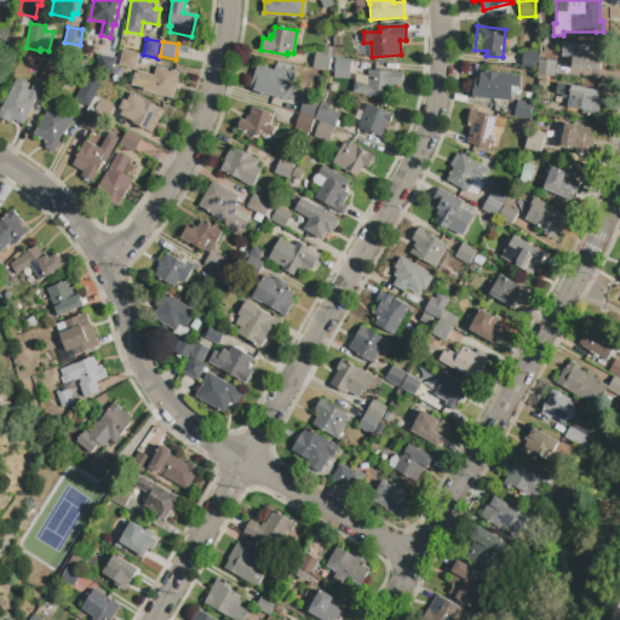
[(562,42),(603,46),(601,70),(572,68),(572,58),(561,57),(562,42)]
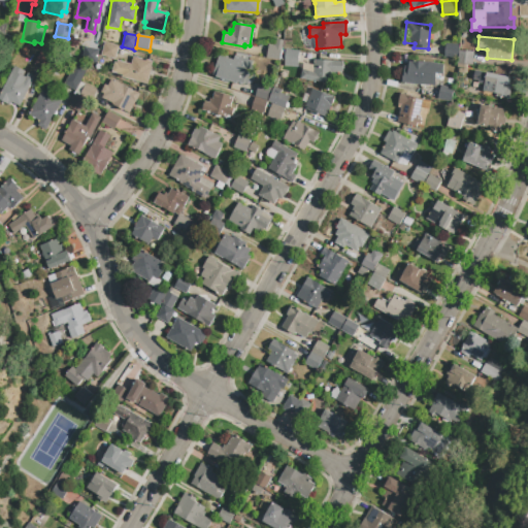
[(269,44),(274,45),(275,39),(283,40),(278,59),(266,56),(269,44)]
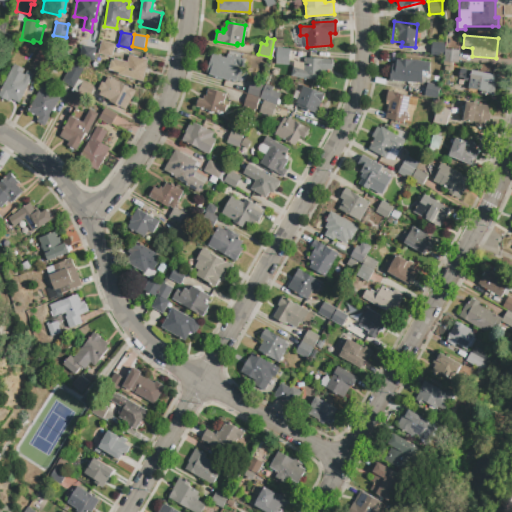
[(101,41),(115,45),(112,57),(98,54),(101,41)]
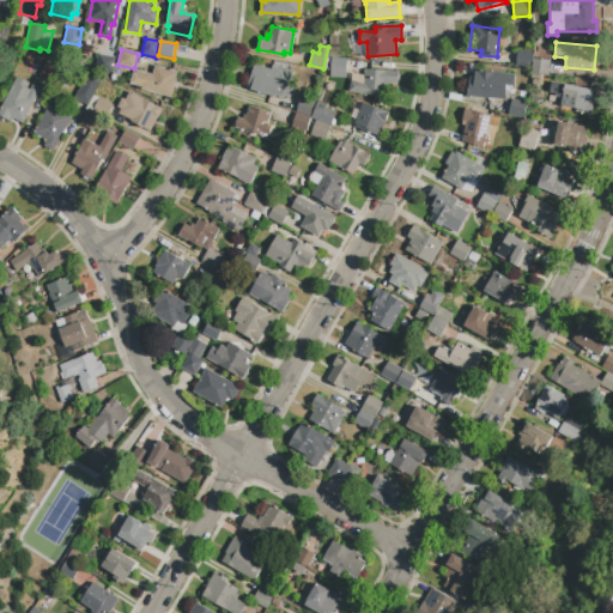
[(516,66),(517,50),(533,52),(532,67),(516,66)]
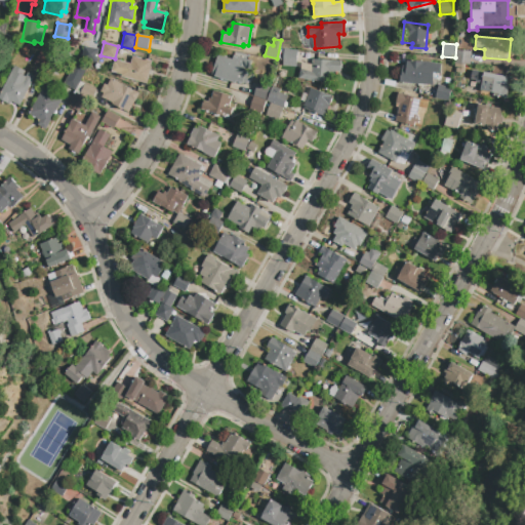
[(83,46),(98,49),(95,66),(80,63),(83,46)]
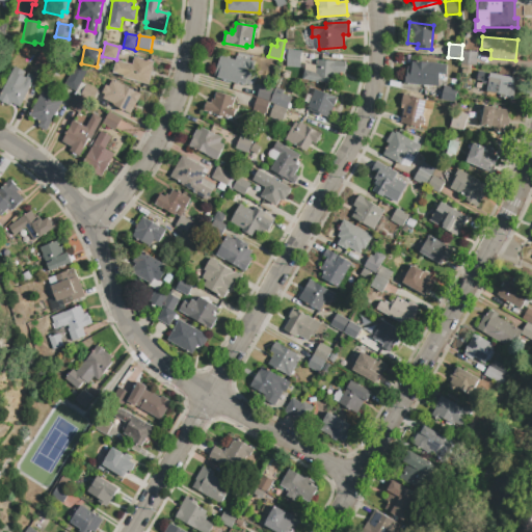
[(288,50),(301,51),(300,64),(287,63),(288,50)]
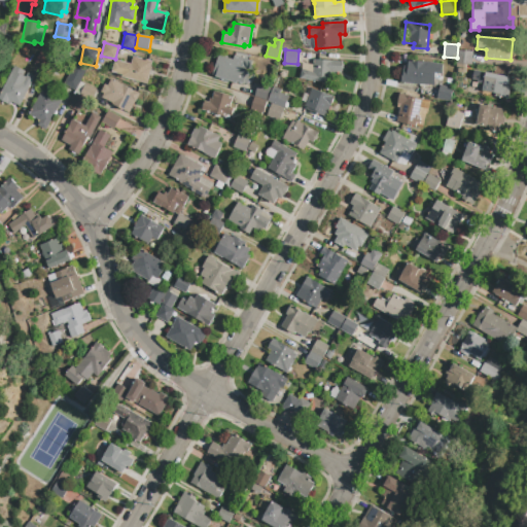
[(40,51),(50,57),(45,69),(34,64),(40,51)]
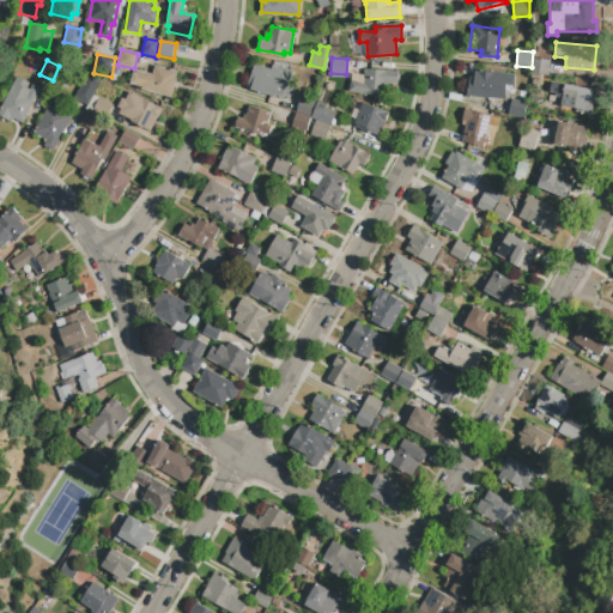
[(550,60),(548,76),(532,76),(533,60),(550,60)]
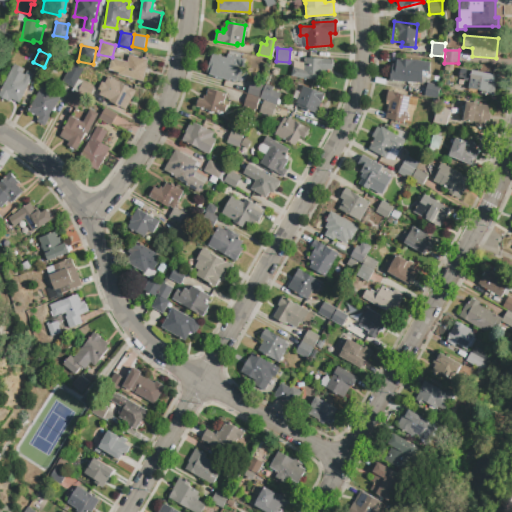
[(243,64),(247,65),(241,83),(230,79),(230,81),(206,73),(212,54),(226,58),(227,54),(245,59),(243,64)]
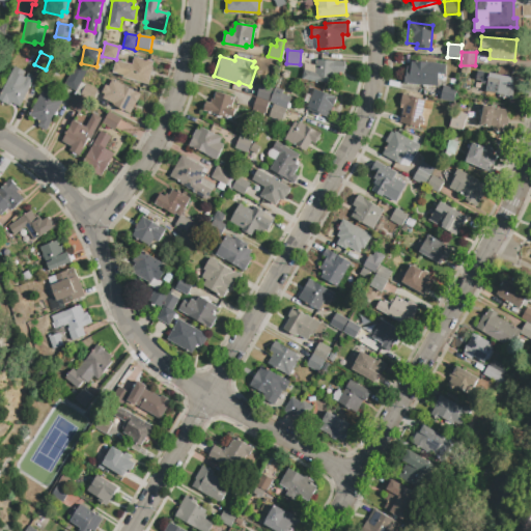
[(112,73),(115,61),(117,62),(118,60),(132,64),(134,57),(152,61),(147,84),(124,78),(124,76),(112,73)]
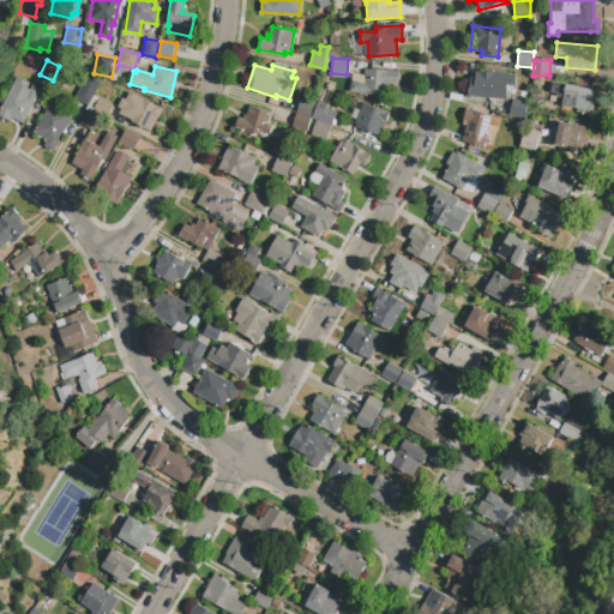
[(366,84),(366,70),(393,71),(397,71),(397,83),(393,83),(392,96),(366,95),(349,91),(351,80),(366,84)]
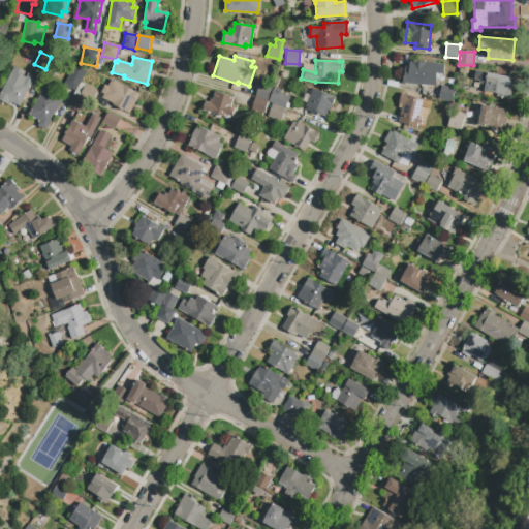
[(402,84),(403,70),(404,70),(405,66),(409,66),(409,61),(444,64),(443,74),(436,73),(435,87),(402,84)]
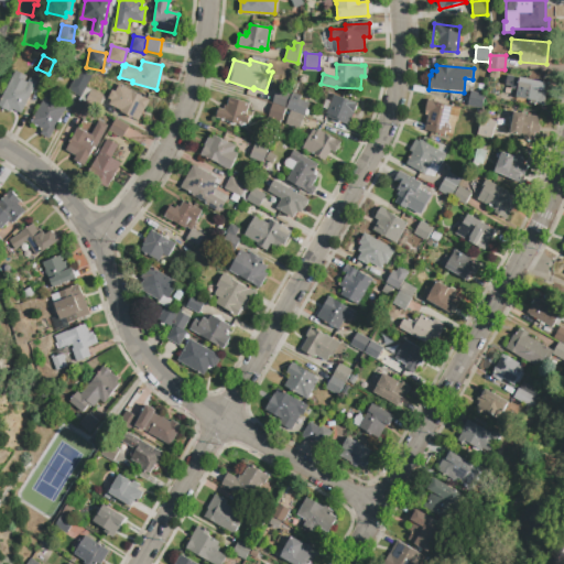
[(68,90),(79,68),(91,74),(80,96),(68,90)]
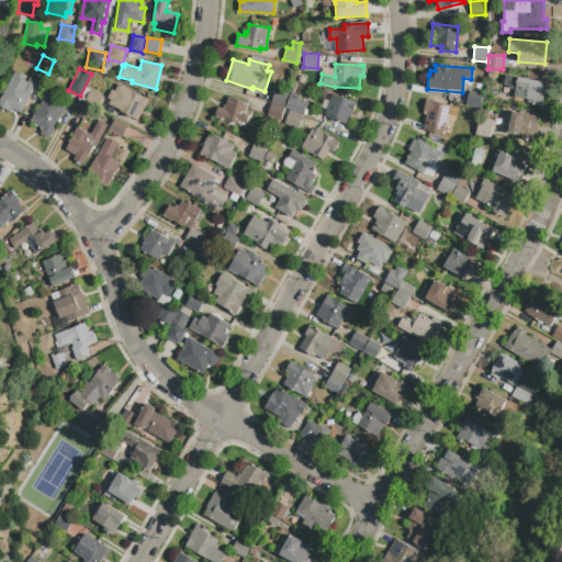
[(12,109),(10,112),(0,105),(0,98),(14,70),(26,77),(24,80),(26,81),(30,77),(36,81),(19,112),(12,109)]
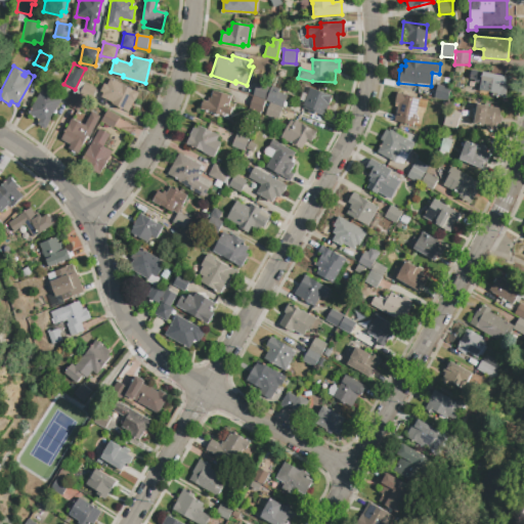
[(474,82),(474,80),(470,79),(471,70),(506,77),(505,83),(508,84),(505,97),(492,95),(492,93),(479,90),(481,81),(480,81),(479,83),(474,82)]
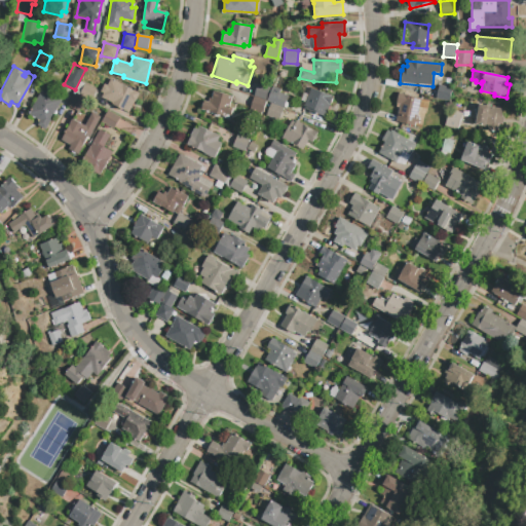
[(112,103),(102,98),(103,95),(101,94),(105,83),(108,85),(111,78),(123,84),(122,85),(138,94),(128,113),(111,104),(112,103)]
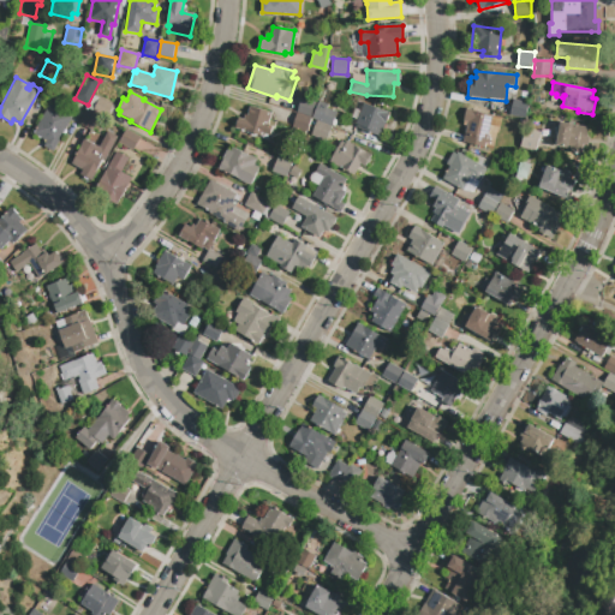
[(100,97),(113,105),(106,119),(93,112),(100,97)]
